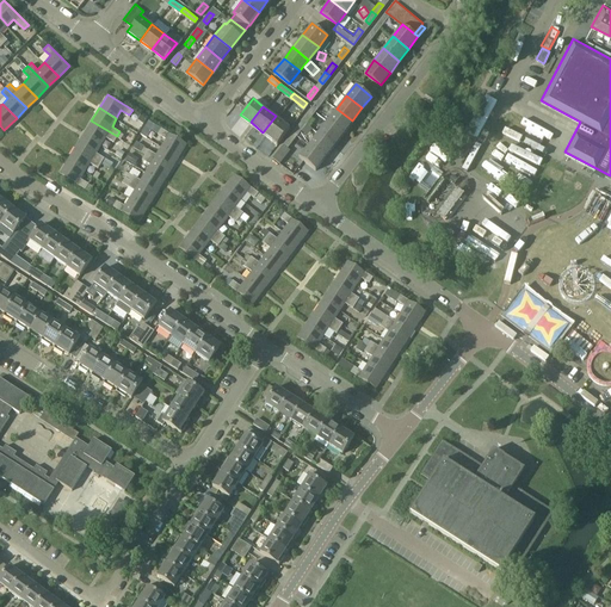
[(522,183),(547,129),(500,107),(475,161),(497,171),(506,150),(526,160),(524,166),(517,162),(510,178),(522,183)]
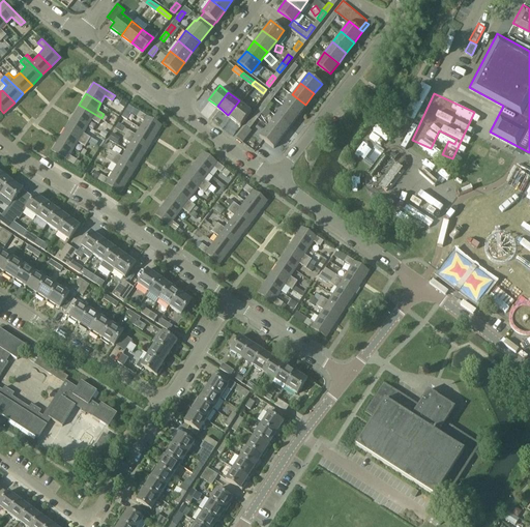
[(298,114),(305,105),(292,94),(284,104),(298,114)]
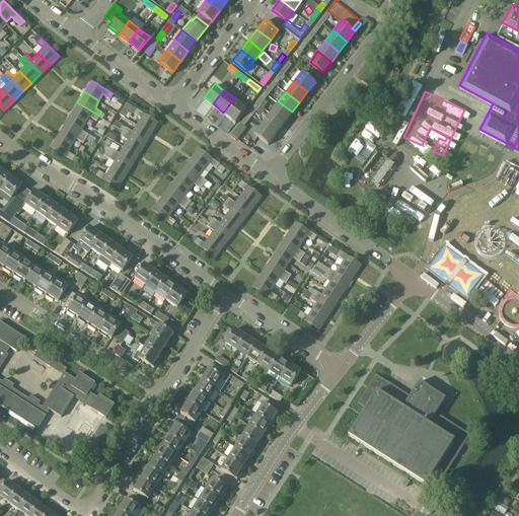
[(234,98),(223,113),(235,121),(246,107),(234,98)]
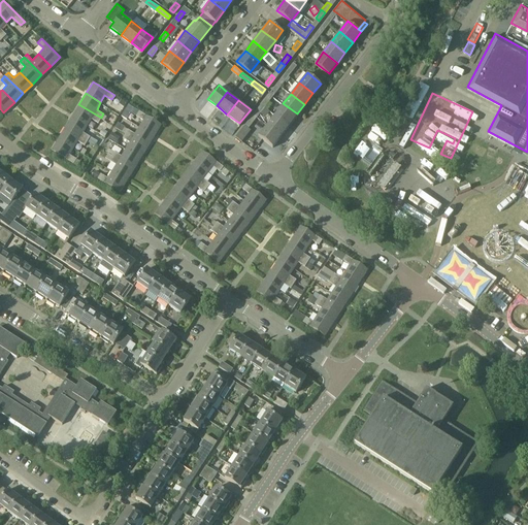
[(289,124),(297,113),(283,103),(274,113),(289,124)]
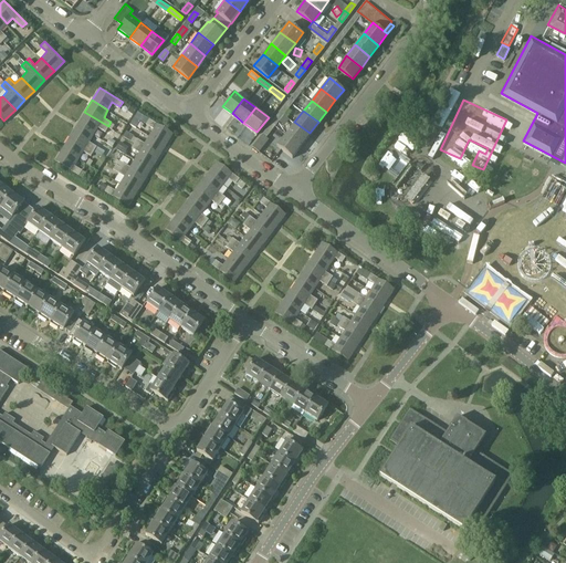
[(105,131),(108,126),(84,112),(77,123),(94,133),(97,126),(105,131)]
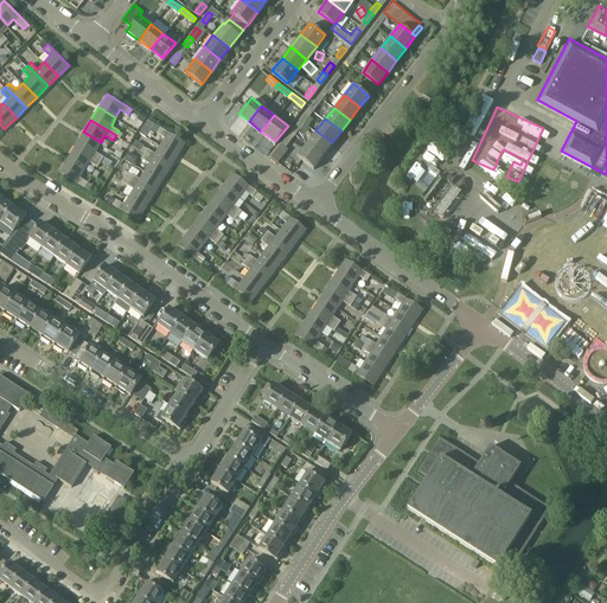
[(159,145),(177,155),(185,141),(160,126),(157,132),(165,136),(159,145)]
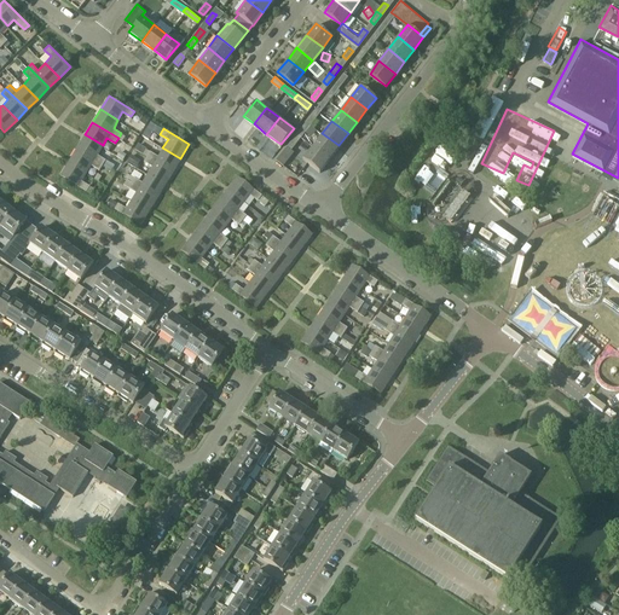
[(329,157),(339,145),(322,133),(313,145),(329,157)]
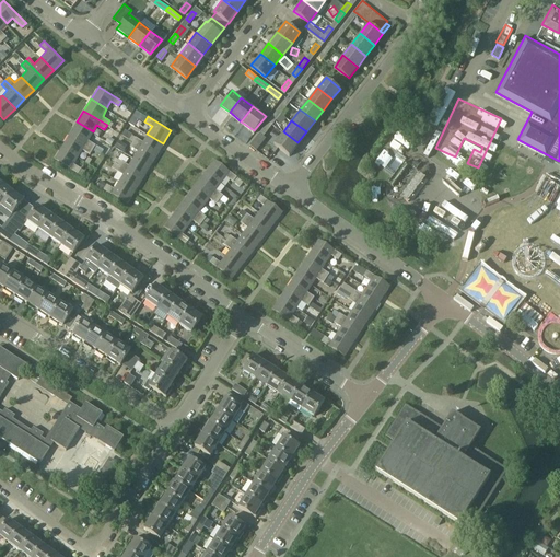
[(88,139),(93,131),(77,122),(69,134),(93,148),(95,143),(88,139)]
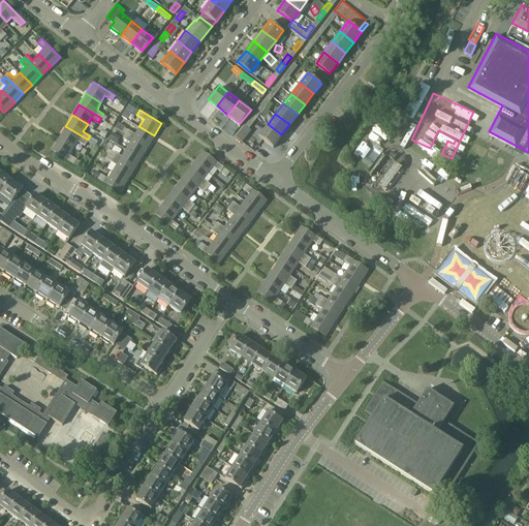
[(118,121),(115,126),(122,130),(125,125),(118,121)]
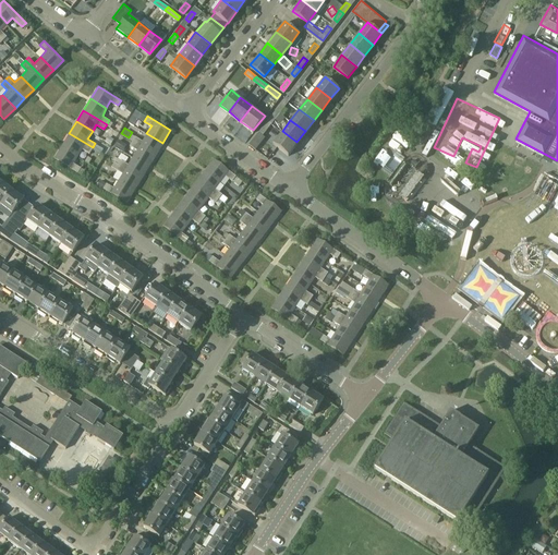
[(288,154),(296,142),(282,131),(273,143),(288,154)]
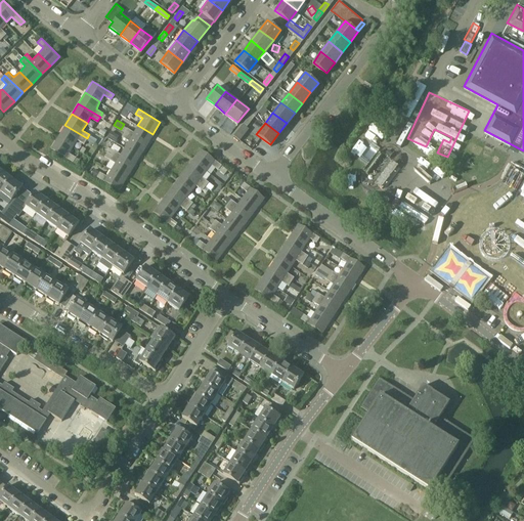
[(84,142),(87,138),(64,125),(58,136),(73,145),(77,138),(84,142)]
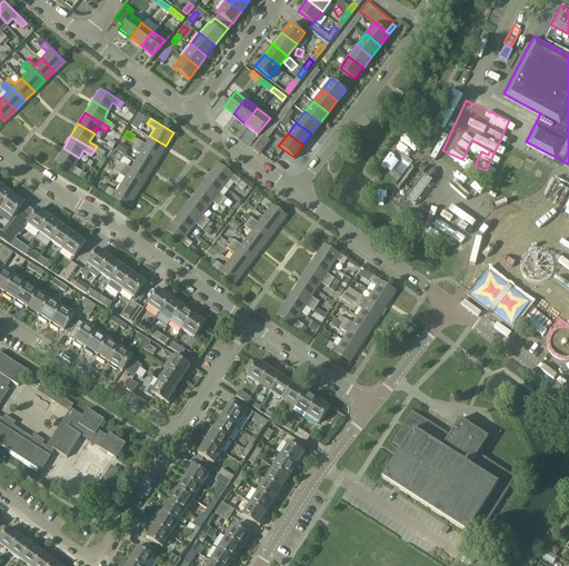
[(159,157),(166,146),(149,136),(145,142),(138,138),(135,142),(159,157)]
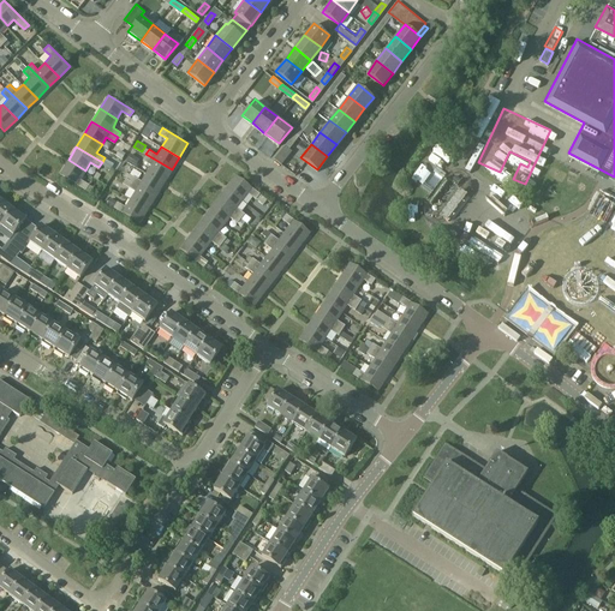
[(136,163),(139,157),(131,153),(127,159),(136,163)]
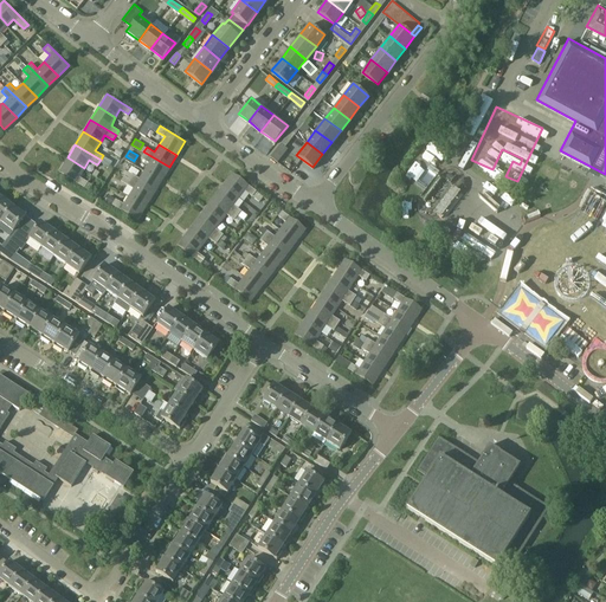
[(161,179),(169,167),(143,151),(141,156),(148,161),(144,168),(161,179)]
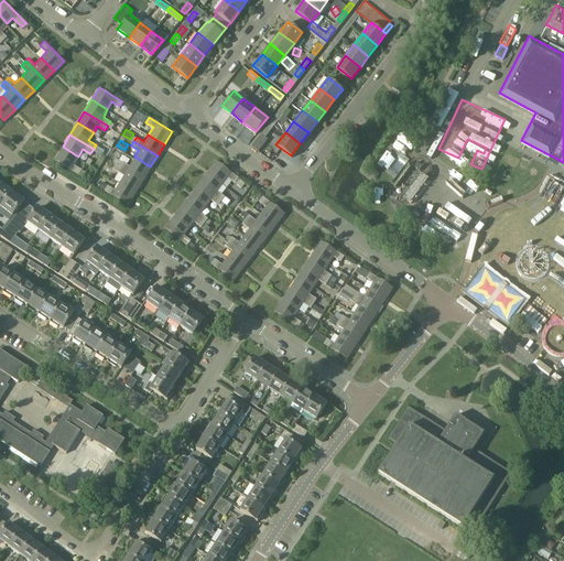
[(74,164),(78,157),(63,147),(55,159),(78,173),(82,169),(74,164)]
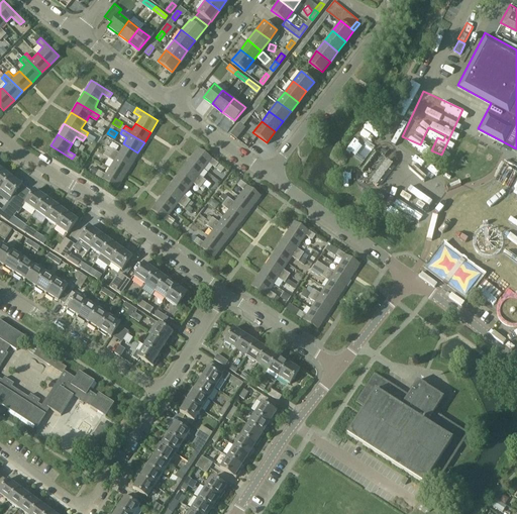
[(355,149),(364,157),(373,145),(366,139),(355,149)]
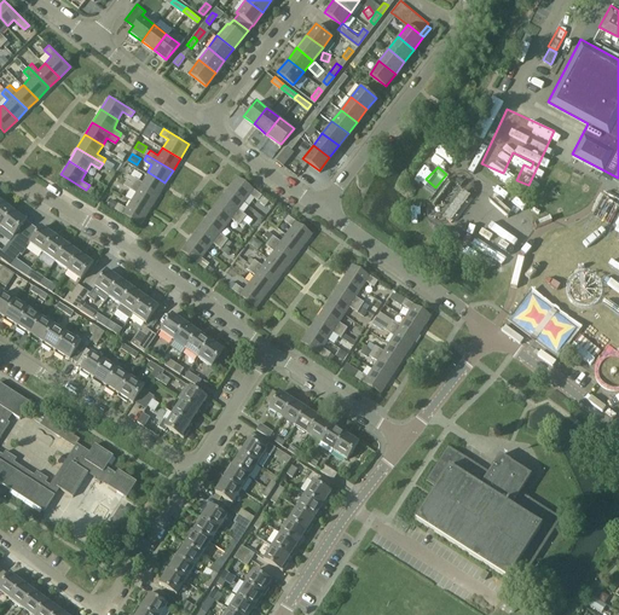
[(156,197),(165,183),(148,172),(142,181),(134,177),(131,181),(156,197)]
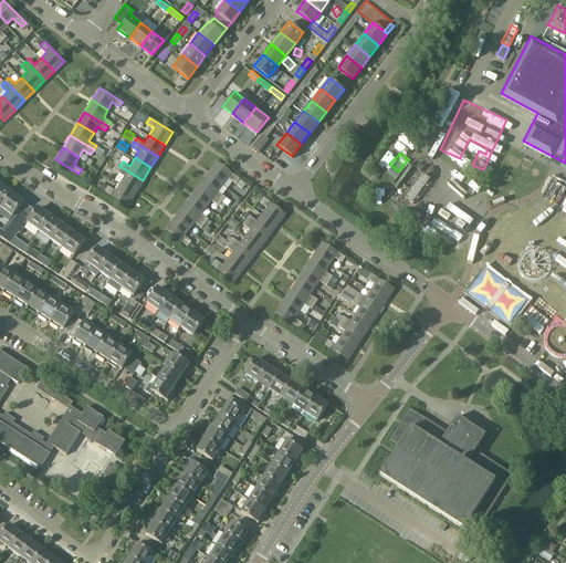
[(209,171),(223,184),(229,177),(236,183),(239,177),(218,160),(209,171)]
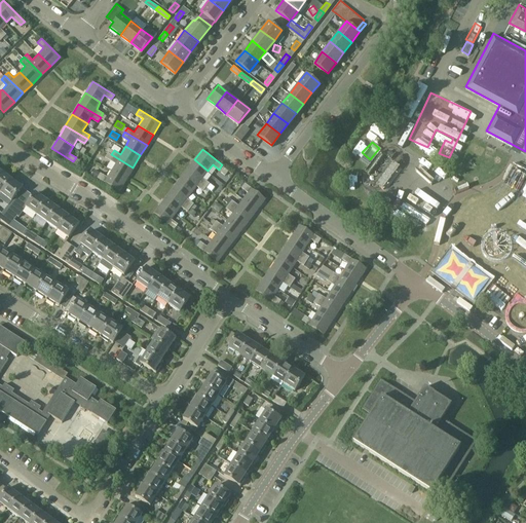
[(133,167),(111,154),(108,151),(105,156),(115,162),(111,169),(126,178),(133,167)]
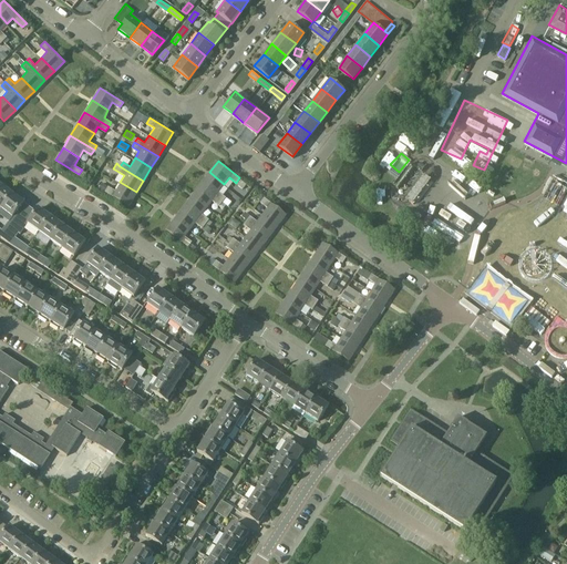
[(218,191),(224,184),(209,172),(200,183),(226,203),(228,204),(230,201),(218,191)]
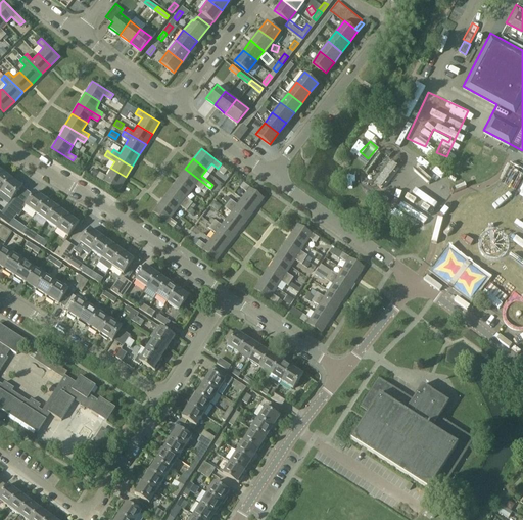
[(0,190),(12,175),(2,168),(0,170),(0,190)]
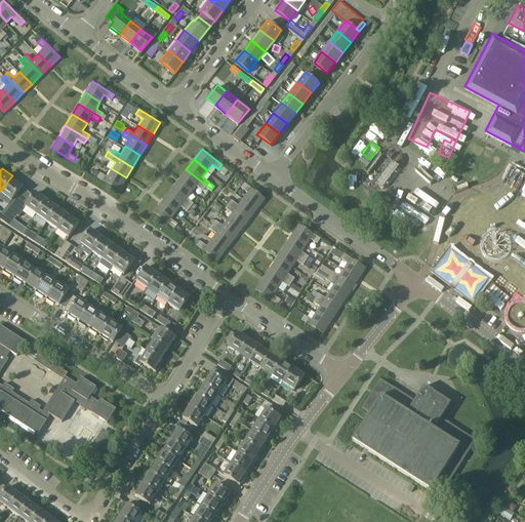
[(119,190),(126,177),(111,168),(107,175),(99,171),(97,176),(119,190)]
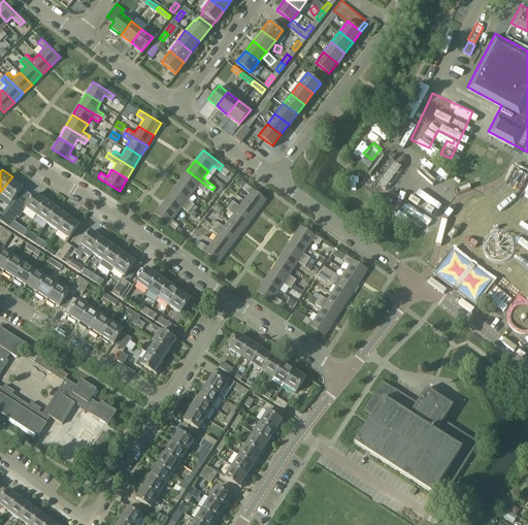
[(207,193),(210,189),(187,170),(179,181),(193,191),(197,186),(203,190),(207,193)]
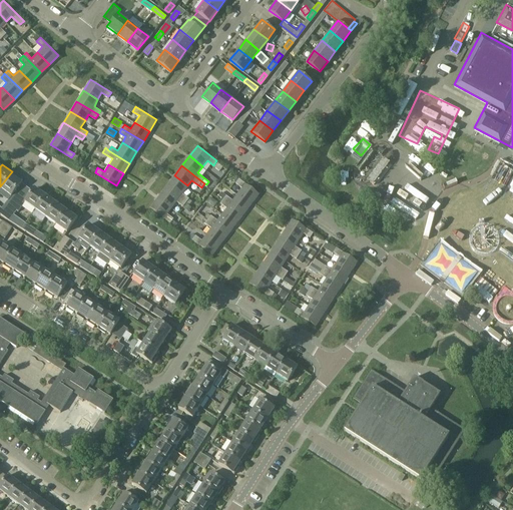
[(5,214),(20,194),(14,190),(22,179),(12,171),(0,186),(10,194),(6,200),(8,201),(1,211),(5,214)]
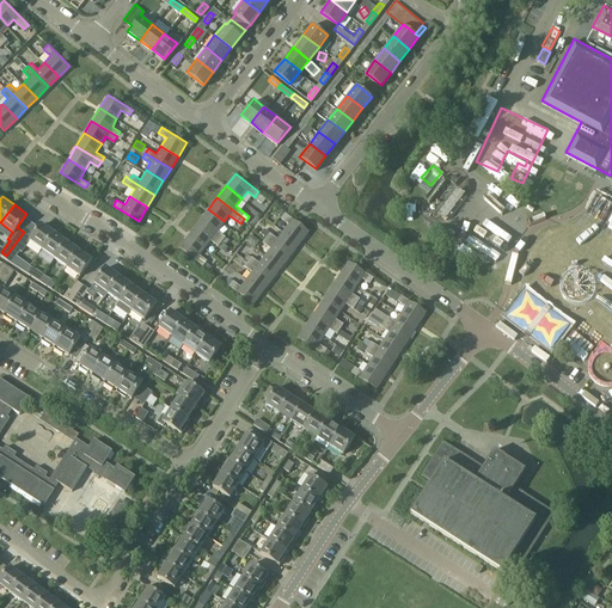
[(218,229),(224,221),(208,209),(199,221),(226,243),(228,239),(218,229)]
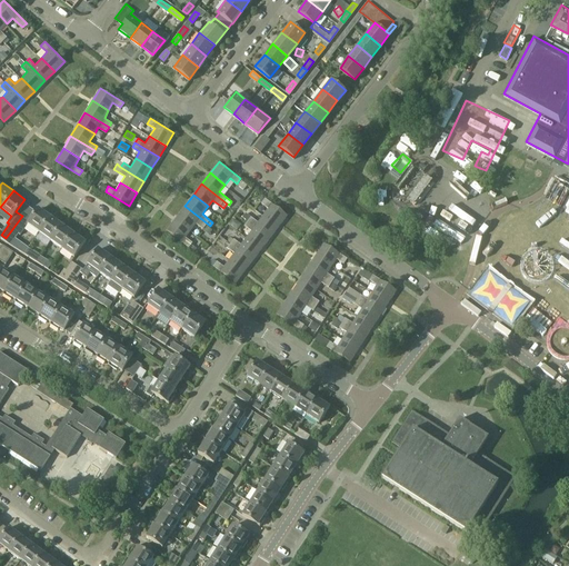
[(262,214),(278,226),(287,214),(265,197),(261,201),(268,207),(262,214)]
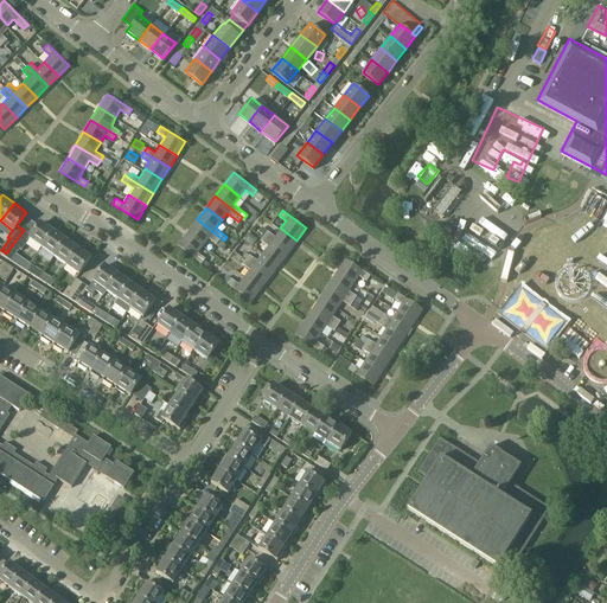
[(42,245),(55,228),(42,218),(30,235),(24,230),(6,254),(12,258),(20,247),(23,248),(30,237),(42,245)]
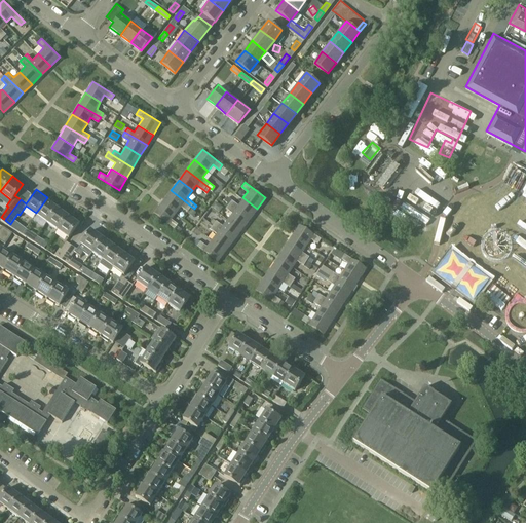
[(191,213),(194,209),(171,190),(162,200),(177,211),(181,206),(191,213)]
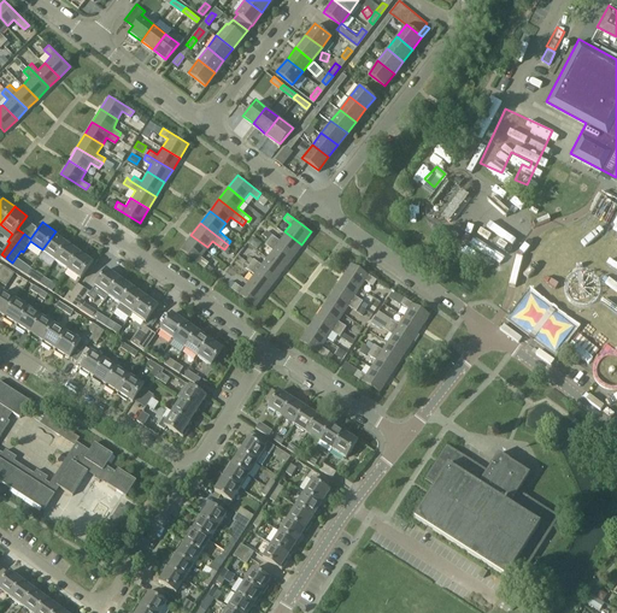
[(54,259),(69,240),(56,231),(42,249),(54,259)]
